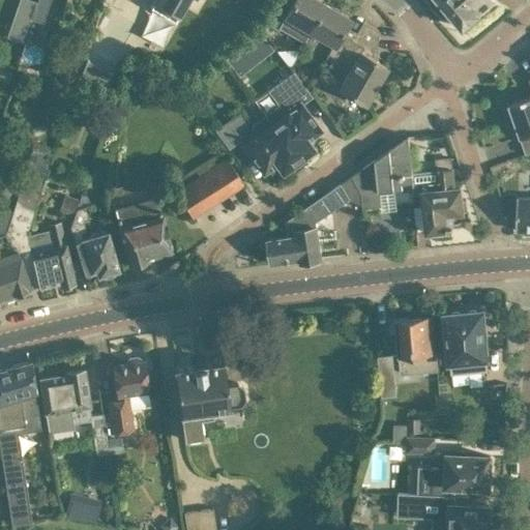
[(155,0),(177,12),(184,0),(155,0)]
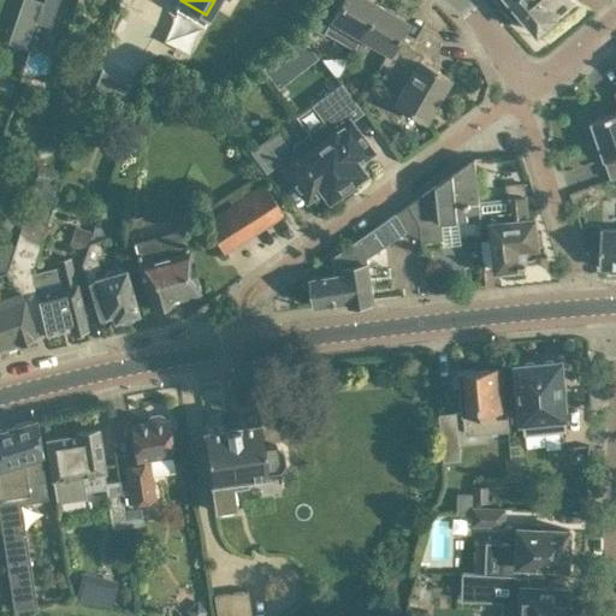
[(329,0),(323,0),(313,18),(308,25),(324,34),(325,31),(351,48),(359,36),(378,4),(369,0),(341,0),(338,5),(329,0)]
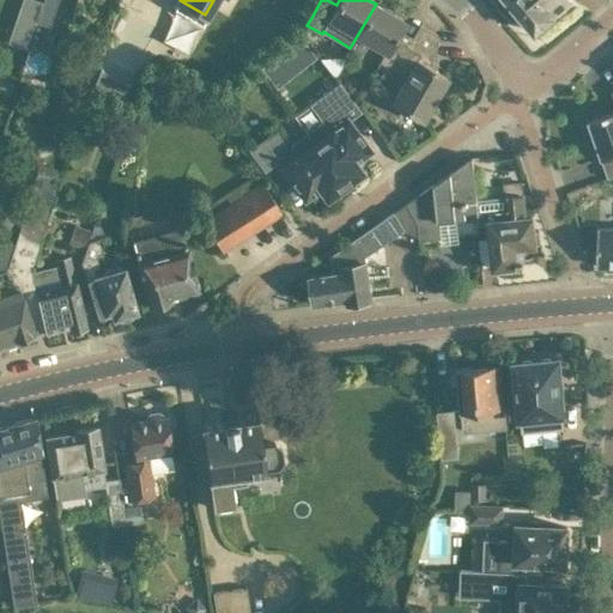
[(499,0),(510,12),(516,7),(535,31),(556,14),(554,12),(568,0),(499,0)]
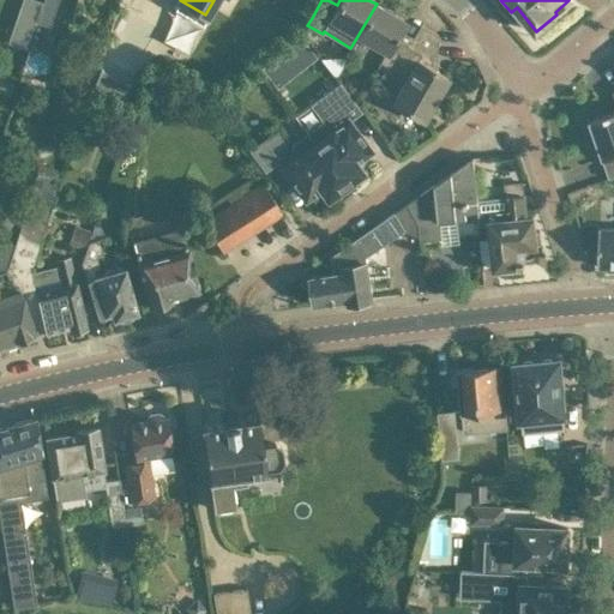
[(405,20),(377,4),(357,36),(350,48),(351,48),(359,36),(386,52),(379,66),(391,73),(413,36),(401,29),(405,20)]
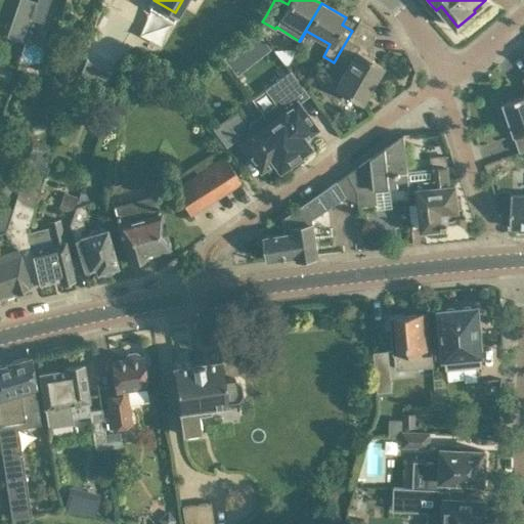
[(160,41),(166,25),(146,17),(140,33),(160,41)]
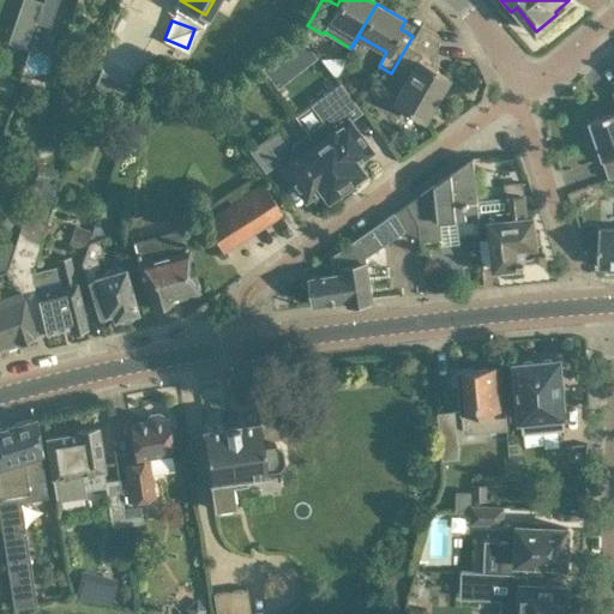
[(32,28),(14,22),(7,41),(25,48),(32,28)]
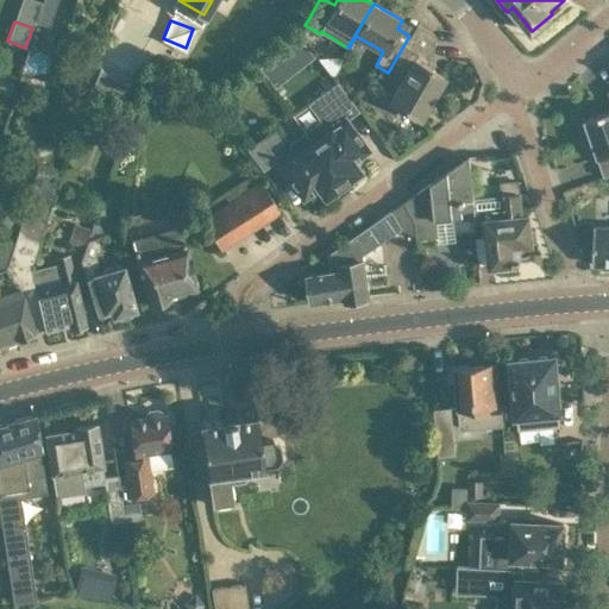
[(416,24),(409,36),(388,73),(401,80),(389,100),(399,106),(420,118),(444,76),(432,69),(434,35),(416,24)]
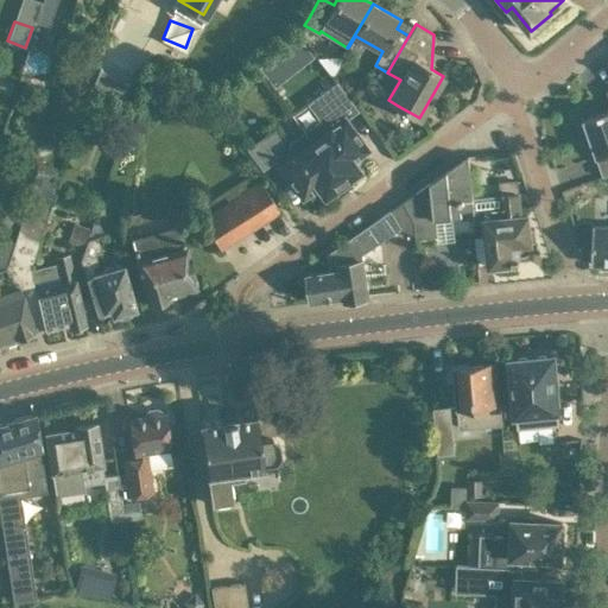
[(88,78),(74,74),(69,89),(84,94),(88,78)]
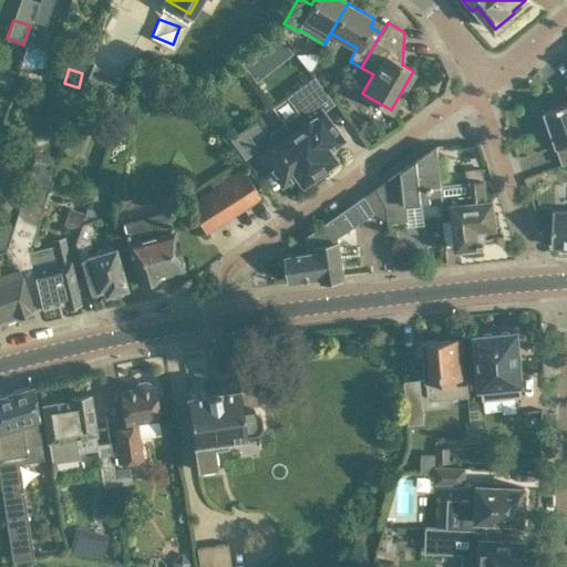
[(90,70),(83,85),(111,94),(116,84),(90,70)]
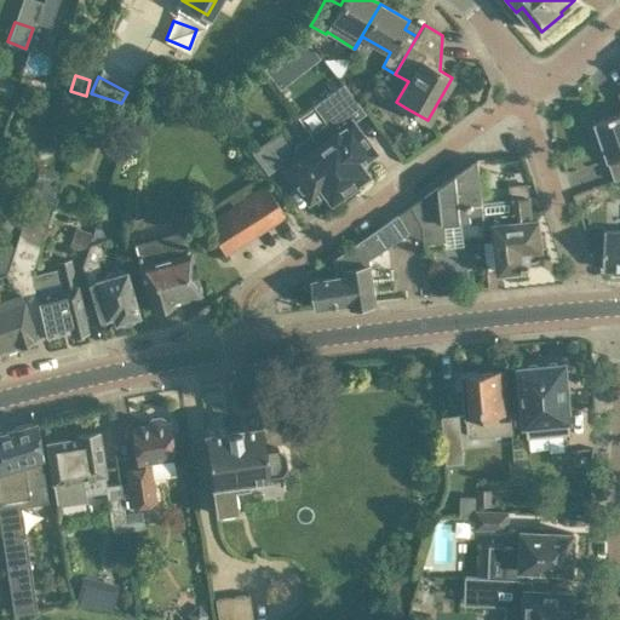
[(359,104),(344,85),(316,104),(328,121),(311,133),(352,189),(359,184),(361,179),(359,177),(365,172),(359,162),(368,155),(357,139),(362,136),(345,114),(359,104)]
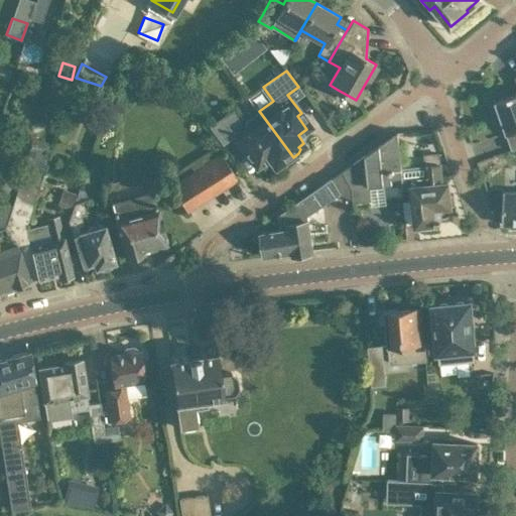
[(515,93),(495,101),(506,133),(515,129),(515,75),(515,77),(515,80),(515,93)]
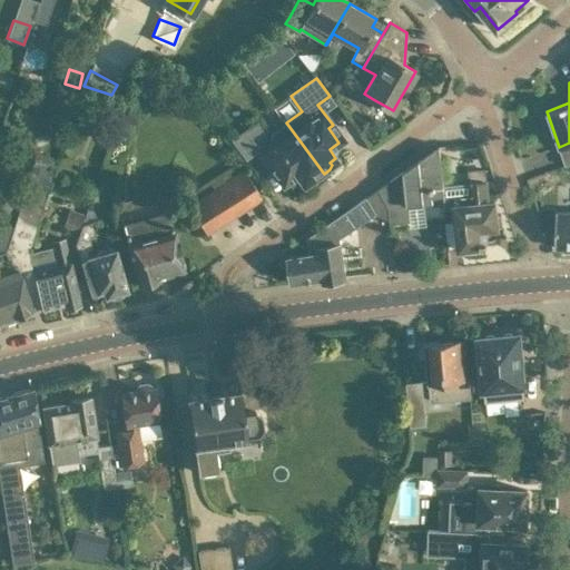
[(95,95),(80,90),(75,107),(85,111),(88,101),(92,102),(95,95)]
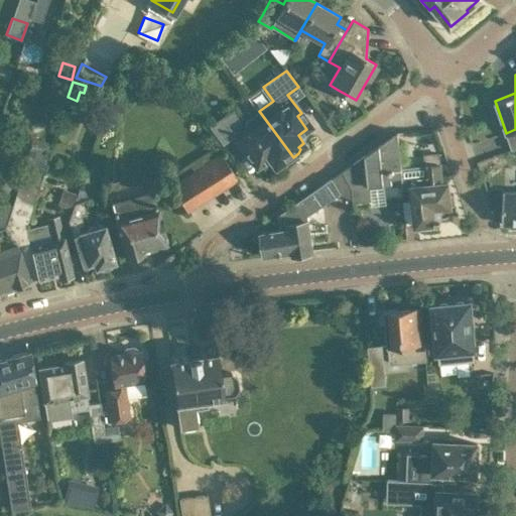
[(211,125),(211,126),(223,142),(234,134),(247,153),(251,150),(260,163),(269,156),(275,164),(280,160),(283,162),(286,162),(293,157),(259,111),(245,122),(235,108),(211,125)]
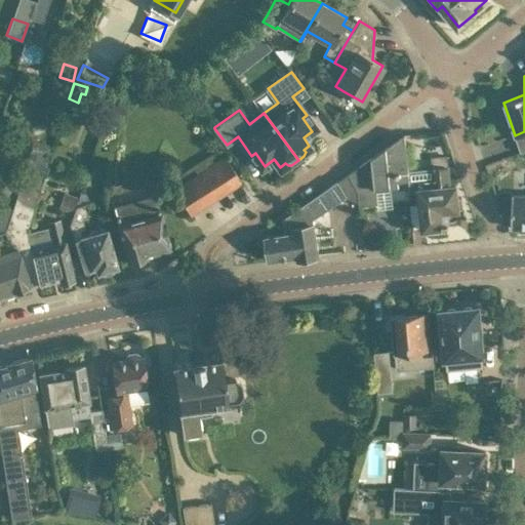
[(105,120),(104,115),(99,112),(94,112),(91,116),(92,121),(95,124),(101,124),(105,120)]
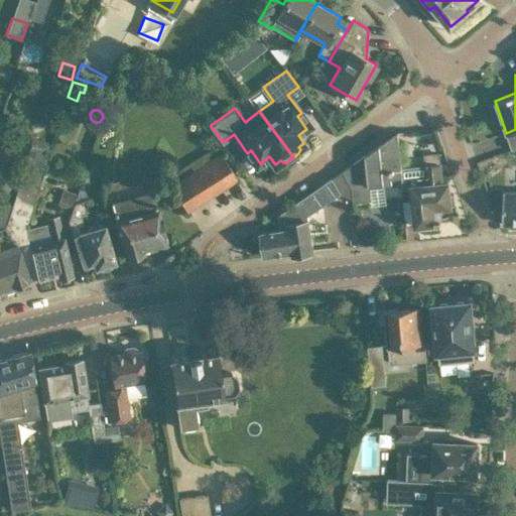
[(353,203),(354,203),(371,201),(369,184),(392,182),(391,176),(403,175),(400,151),(398,131),(353,163),(354,172),(346,173),(344,169),(343,170),(344,170),(334,177),(342,191),(351,185),(353,200),(353,203)]
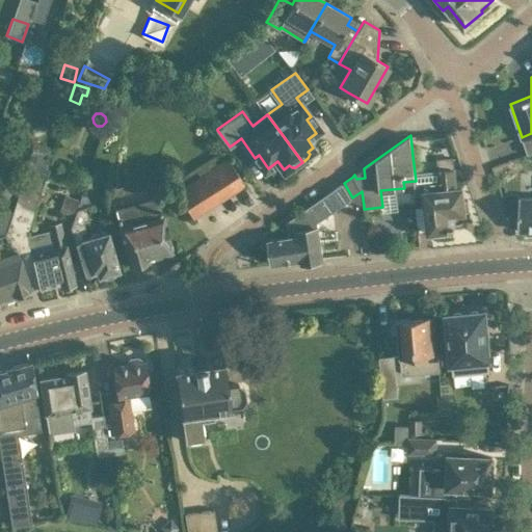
[(177,191),(181,198),(192,216),(243,183),(228,158),(177,191)]
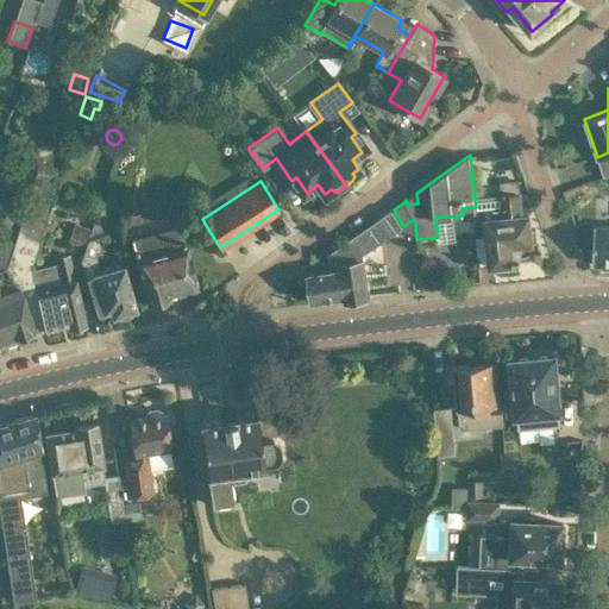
[(532,253),(533,249),(532,242),(538,242),(535,227),(531,228),(529,214),(522,215),(519,181),(502,182),(503,207),(501,203),(490,205),(487,209),(493,265),(521,262),(520,257),(527,256),(532,253)]
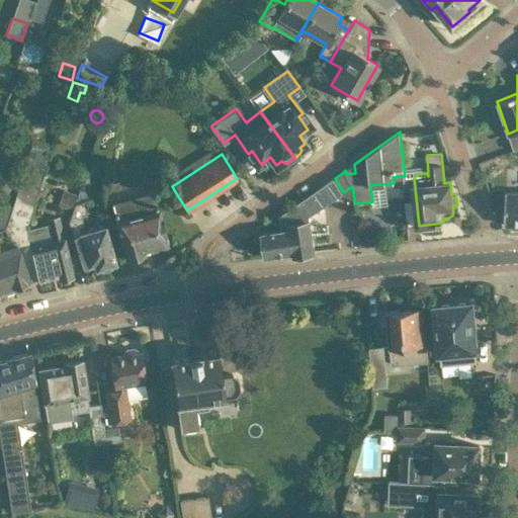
[(339,195),(354,200),(352,186),(343,192),(335,178),(334,178),(279,216),(282,230),(262,233),(266,256),(293,252),(294,255),(315,252),(312,232),(311,216),(339,195)]
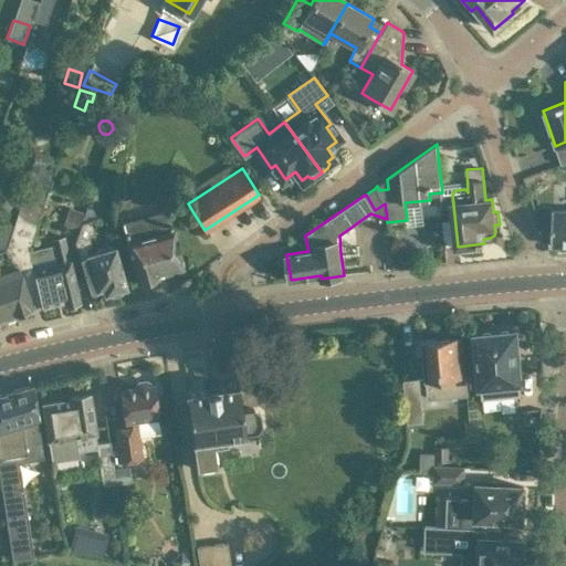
[(32,305),(41,302),(33,268),(31,269),(27,250),(42,203),(22,197),(13,223),(0,219),(0,317),(32,307),(32,305)]
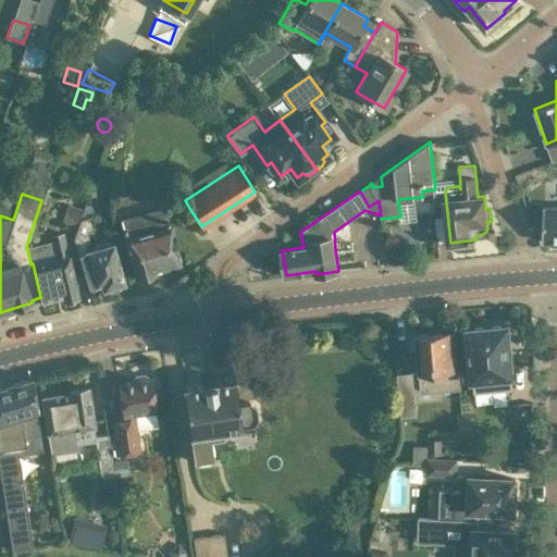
[(77,225),(81,218),(83,210),(67,205),(62,220),(77,225)]
